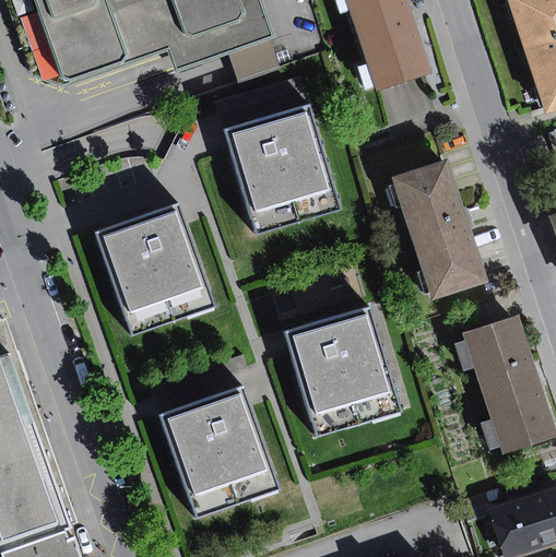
[(35,0),(70,84),(173,52),(179,72),(278,40),(262,0),(35,0)]
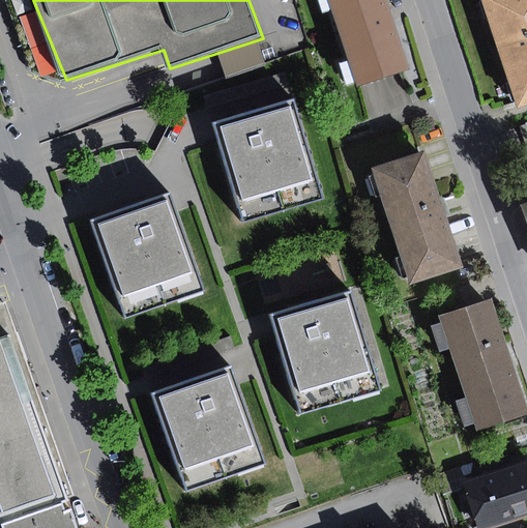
[(402,64),(381,0),(321,0),(349,82),(402,64)]
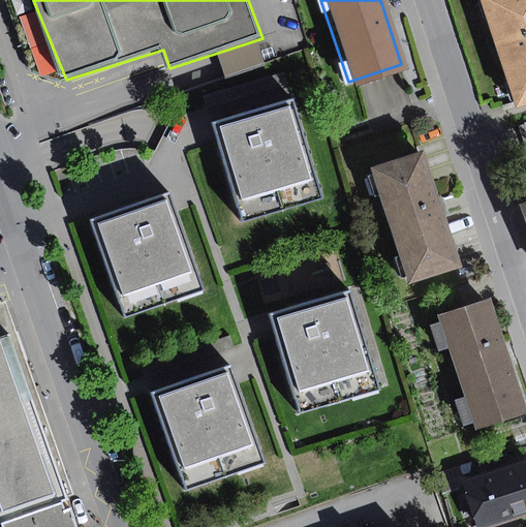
[(480,0),(515,105),(525,101),(525,0),(480,0)]
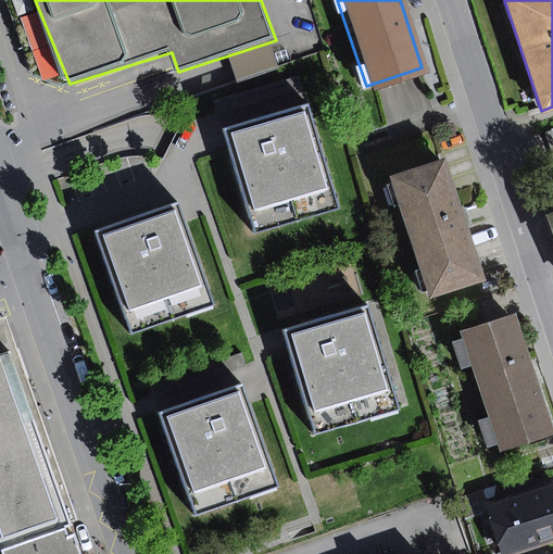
[(297,74),(211,99),(215,112),(300,87),(297,74)]
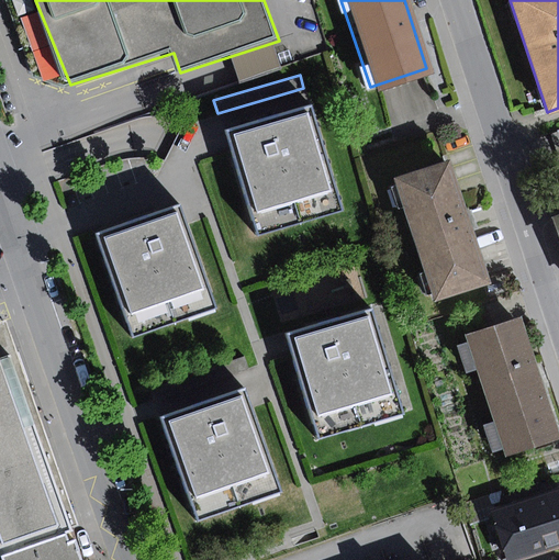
[(310,104),(224,130),(255,235),(341,210),(310,104)]
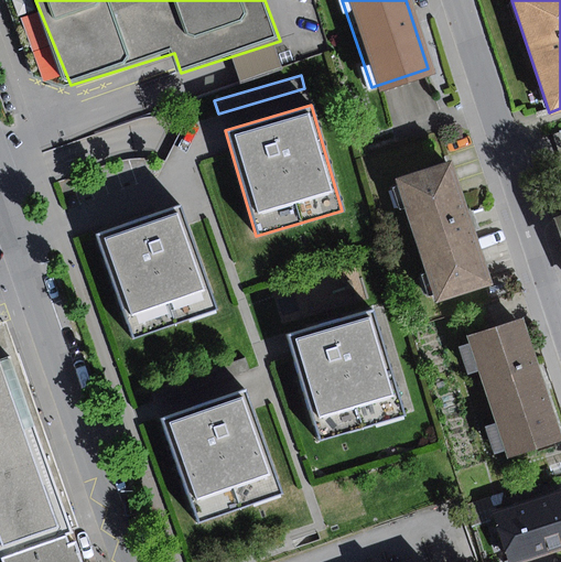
[(449,160),(392,177),(432,303),(488,285),(449,160)]
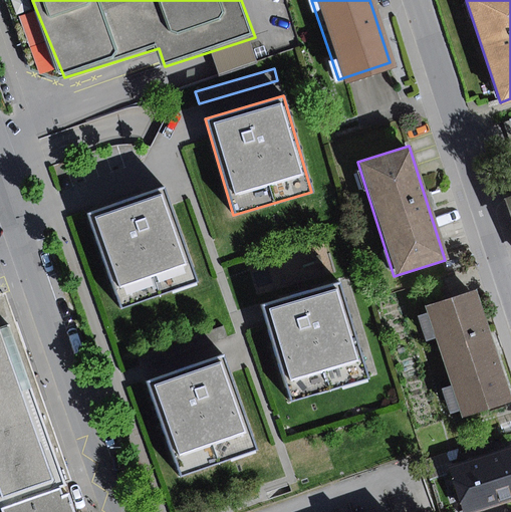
[(164,187),(85,214),(118,308),(197,281),(164,187)]
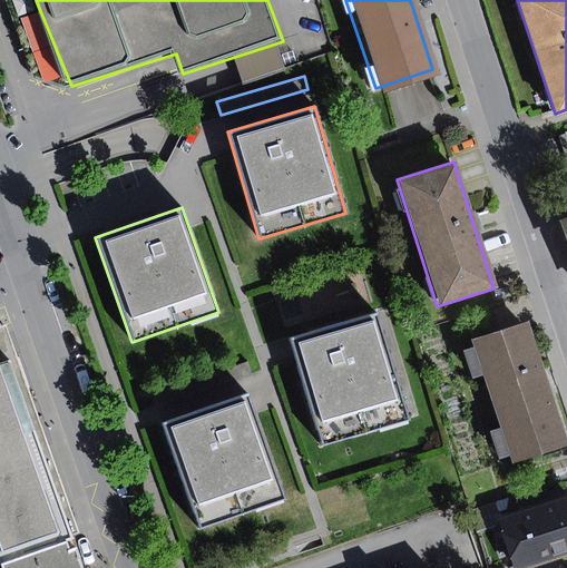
[(566,216),(556,219),(566,253),(566,216)]
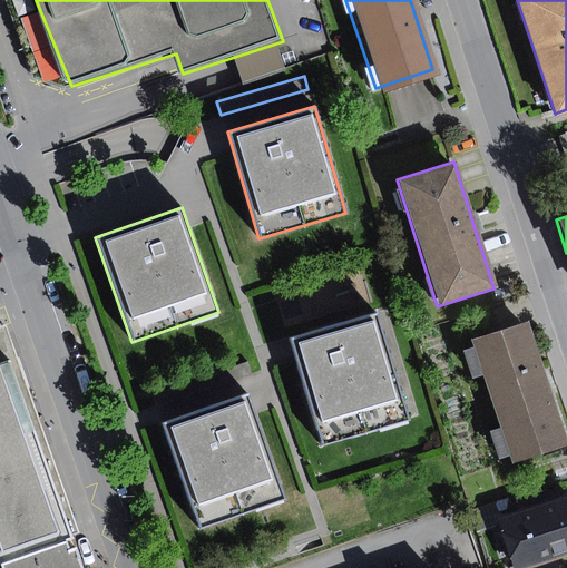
[(379,314),(284,340),(314,448),(409,422),(379,314)]
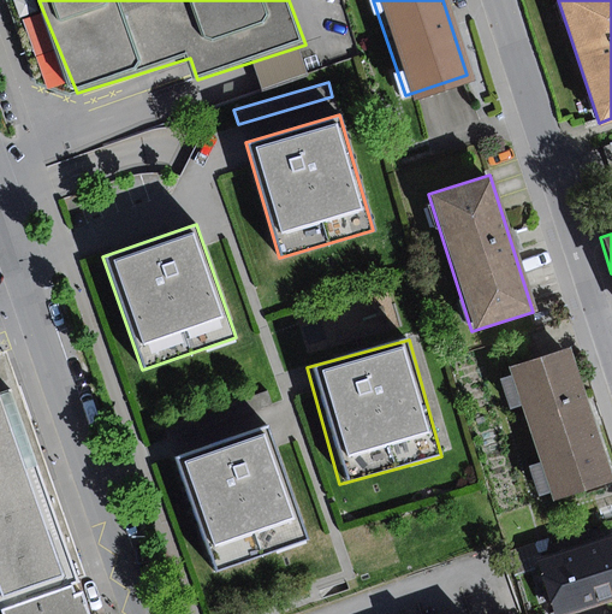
[(611,473),(571,347),(509,366),(552,500),(611,480),(611,473)]
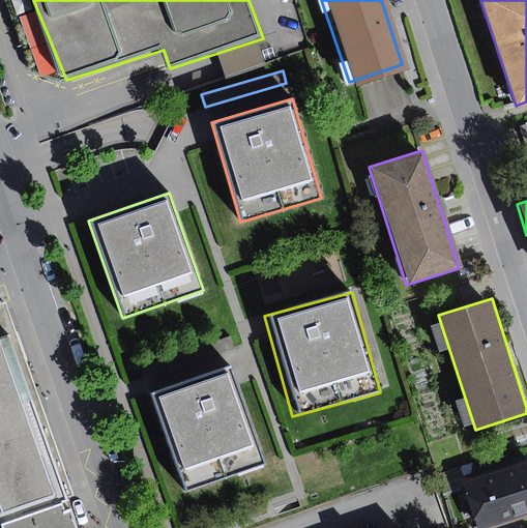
[(0,522),(60,501),(65,499),(0,312),(0,522)]
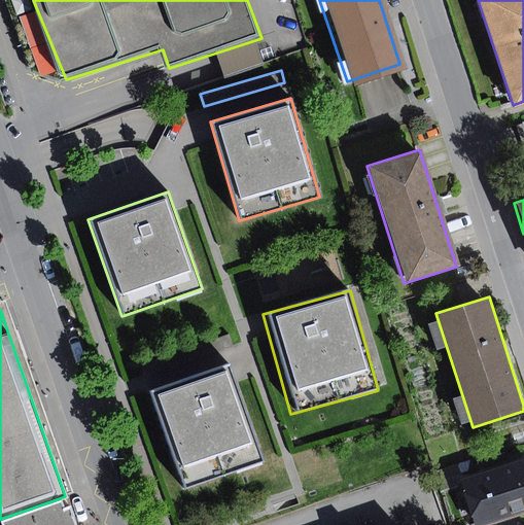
[(230,361),(150,390),(184,488),(265,460),(230,361)]
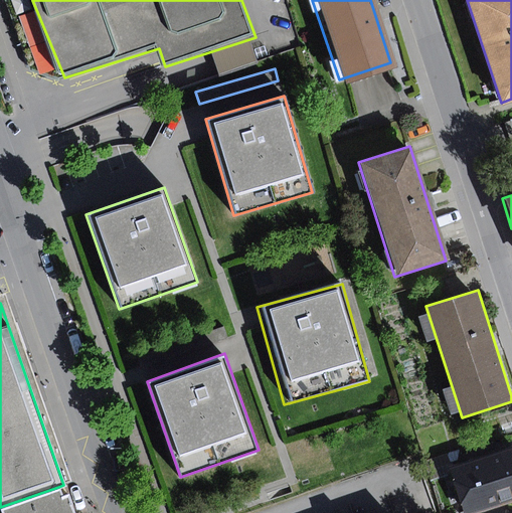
[(511,419),(499,423),(501,433),(511,430),(511,419)]
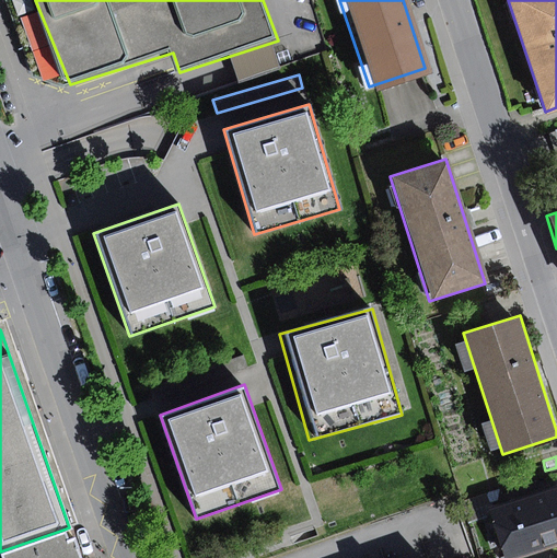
[(556,484),(526,493),(545,549),(556,545),(556,484)]
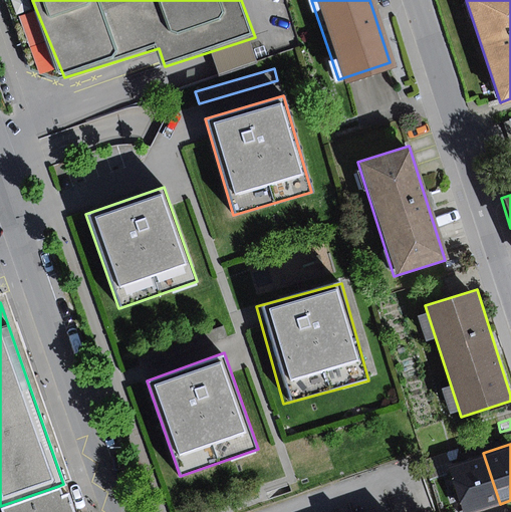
[(483,453),(446,465),(460,511),(476,511),(500,504),(483,453)]
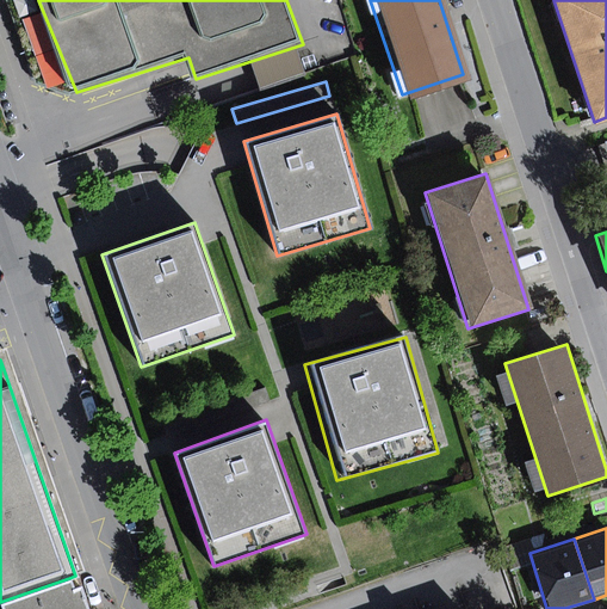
[(88,608),(81,586),(73,589),(69,578),(0,602),(0,604),(1,608),(88,608)]
